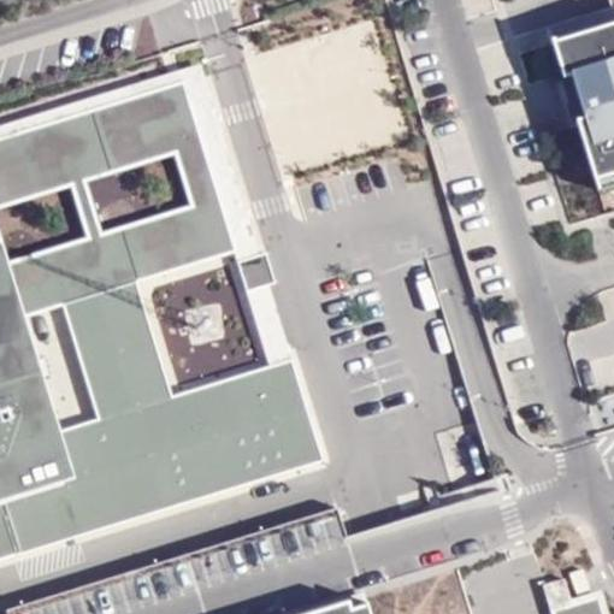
[(613,19),(549,40),(560,72),(558,74),(566,101),(564,102),(568,122),(574,120),(591,177),(613,170),(613,19)]
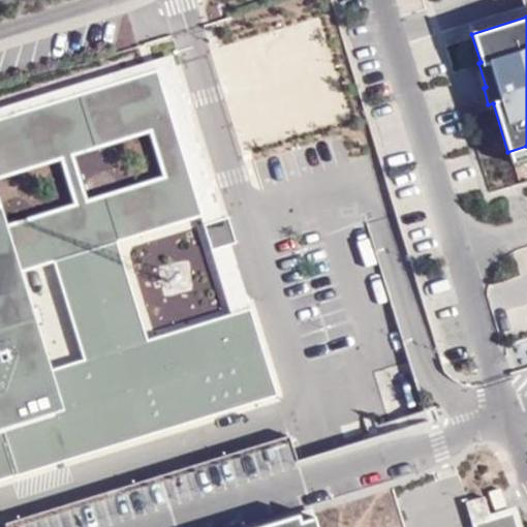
[(171,53),(0,105),(0,115),(107,82),(115,105),(152,94),(149,83),(159,80),(199,215),(202,222),(220,216),(171,53)]
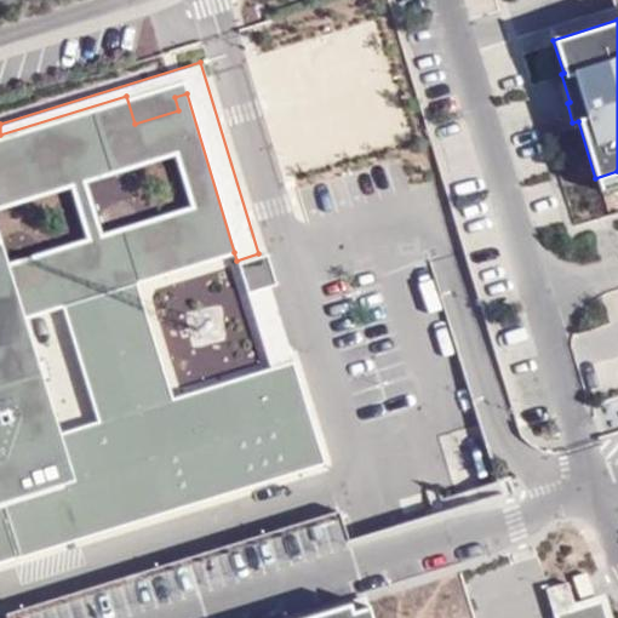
[(136,282),(234,252),(187,93),(175,97),(178,110),(135,124),(126,96),(0,135),(0,421),(39,410),(11,321),(61,305),(96,419),(46,435),(0,448),(0,560),(324,462),(291,359),(269,366),(171,396),(139,292),(120,298),(118,289),(136,282)]
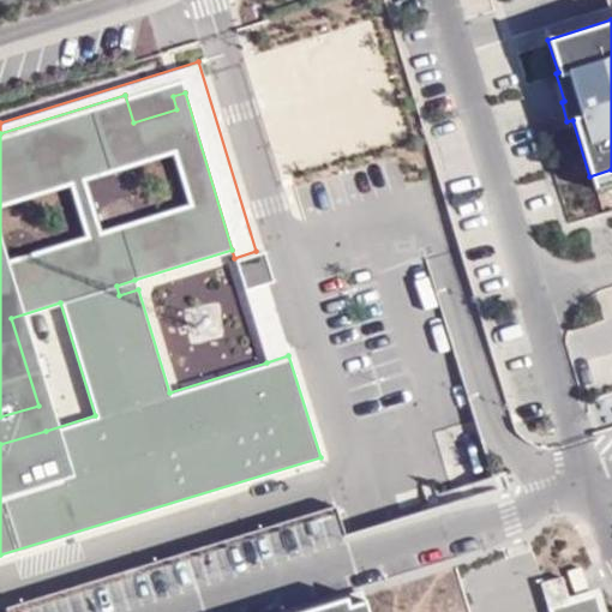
[(611,169),(589,177),(593,187),(611,180),(611,169)]
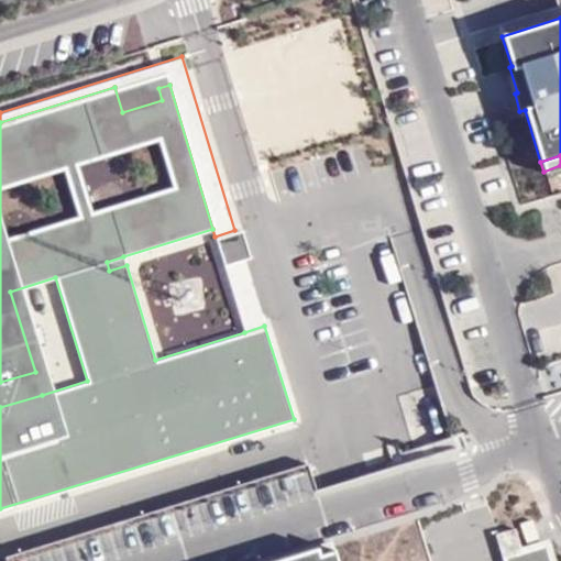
[(234,230),(215,237),(223,264),(243,259),(250,256),(241,229),(234,230)]
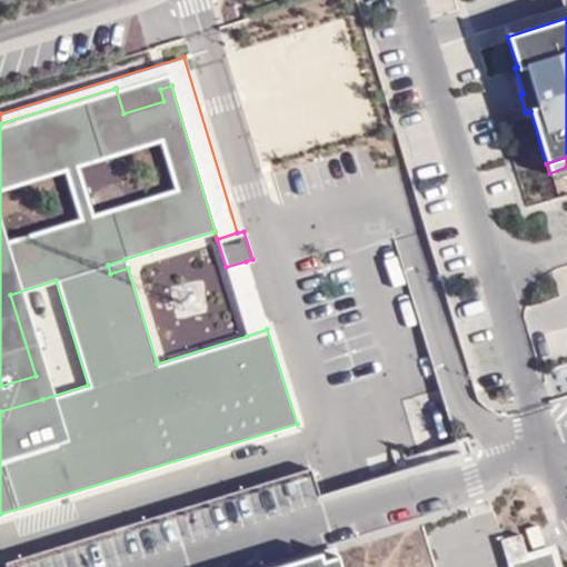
[(125,259),(108,265),(110,274),(128,268),(125,259)]
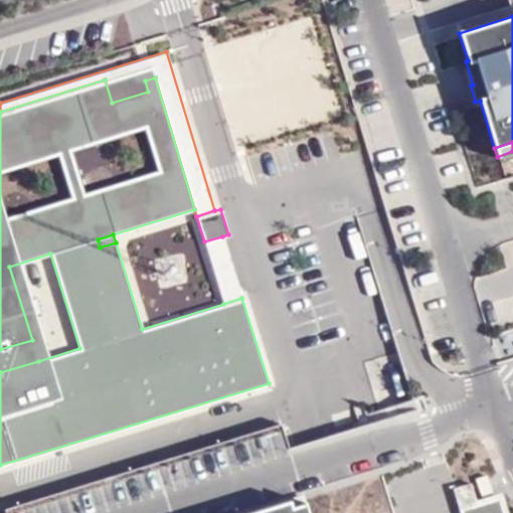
[(222,236),(204,241),(223,304),(241,298),(222,236)]
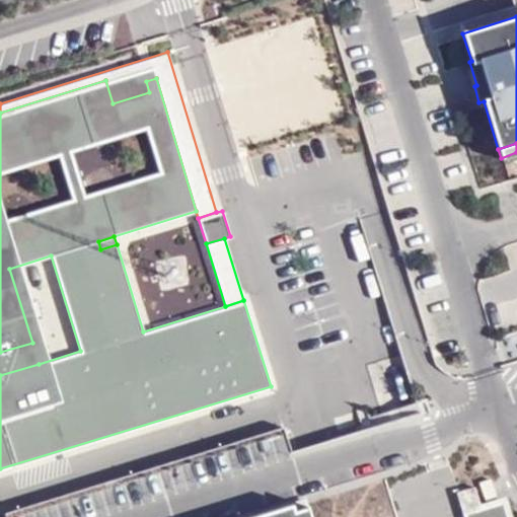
[(32,343),(0,352),(0,375),(39,364),(32,343)]
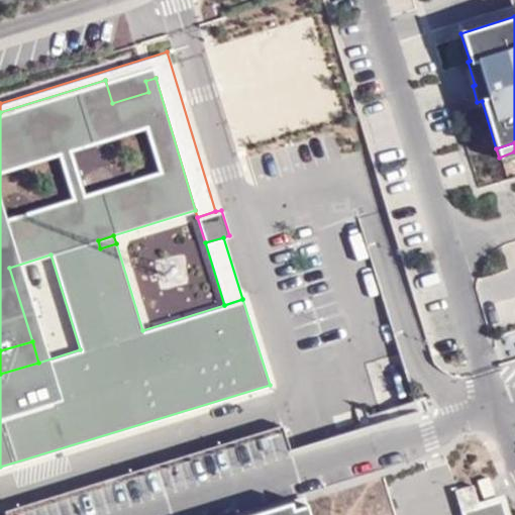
[(472,484),(453,489),(460,510),(478,505),(477,501),(472,484)]
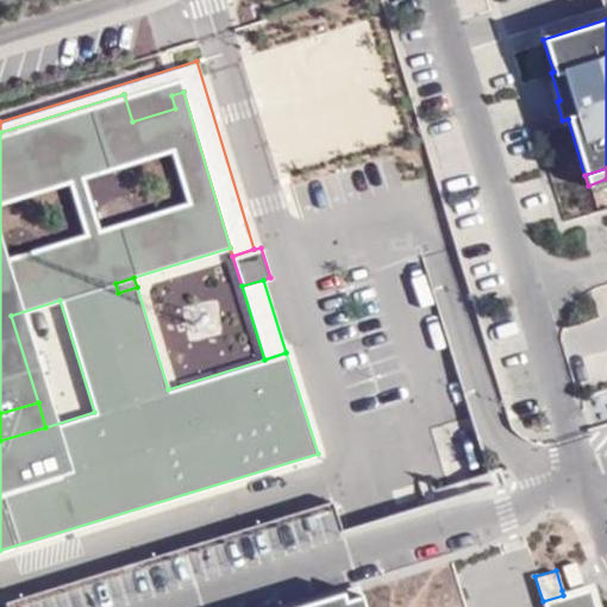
[(599,606),(592,581),(562,590),(563,595),(588,587),(594,606),(599,606)]
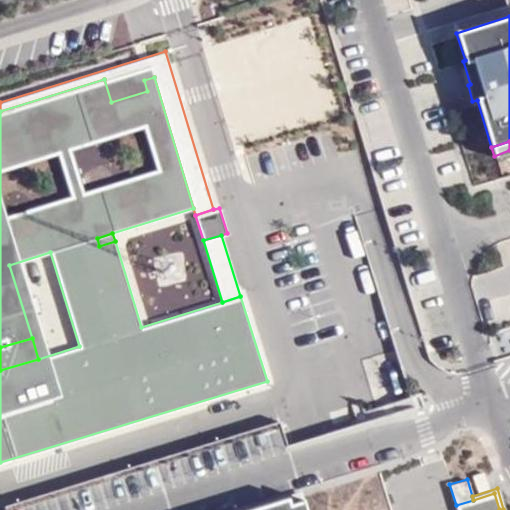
[(473,500),(456,505),(457,509),(499,509),(494,493),(473,500)]
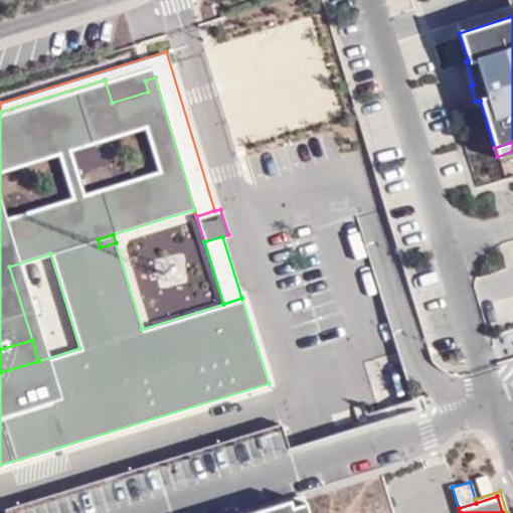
[(307,512),(302,497),(250,512),(307,512)]
